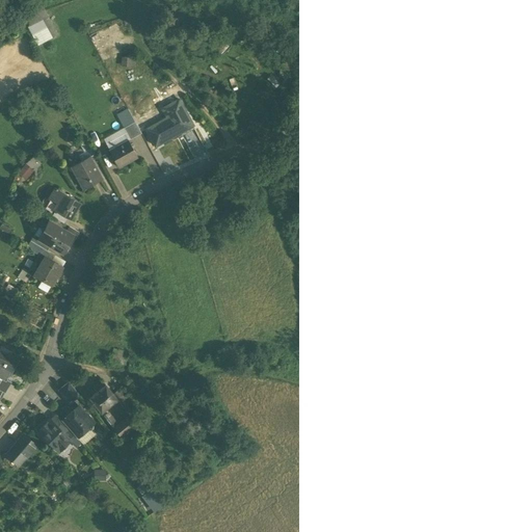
[(28,30),(36,46),(61,37),(43,2),(29,9),(28,30)]
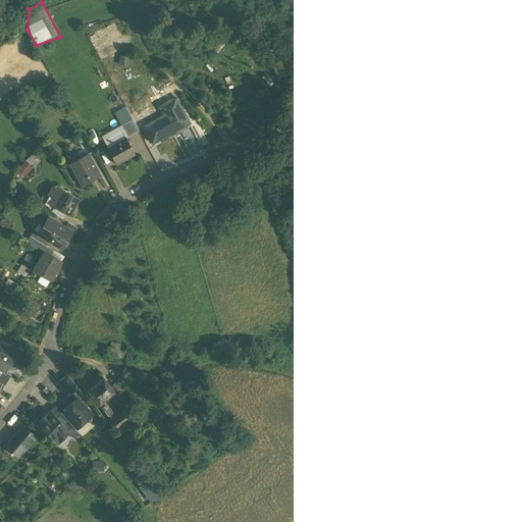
[(217,39),(208,48),(214,55),(224,45),(217,39)]
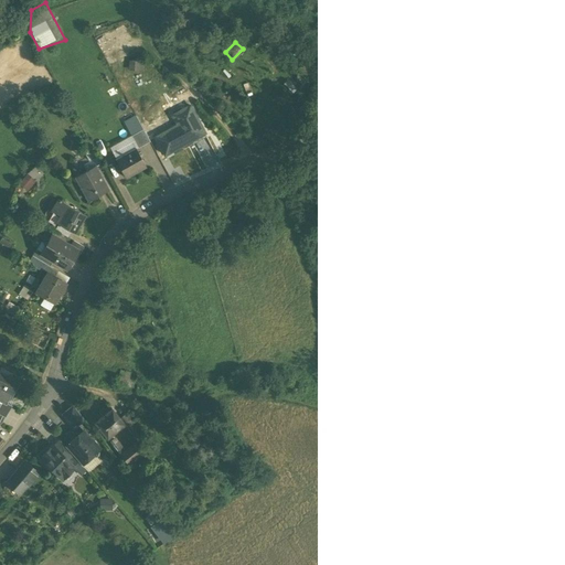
[(173,116),(179,127),(158,138),(168,157),(210,135),(194,105),(173,116)]
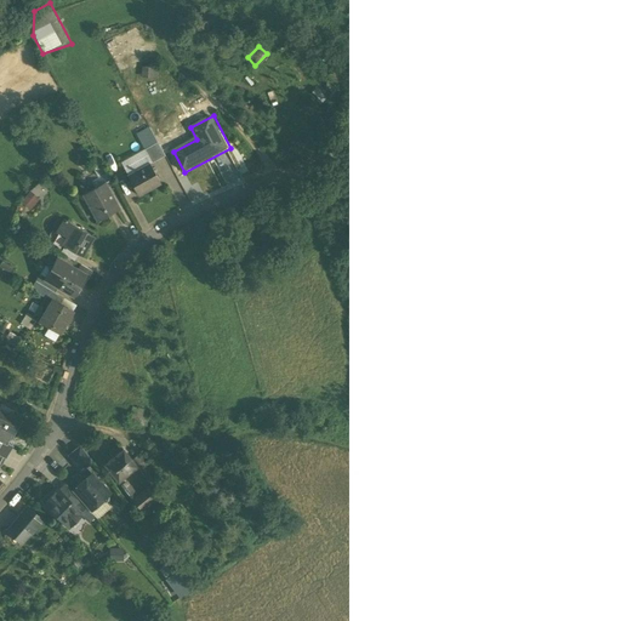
[(137,135),(144,149),(158,142),(149,127),(137,135)]
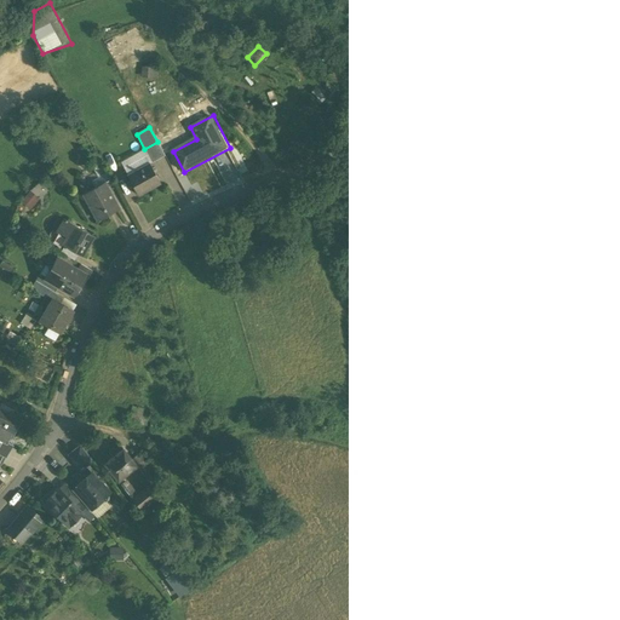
[(158,142),(144,149),(150,161),(151,162),(165,156),(158,142)]
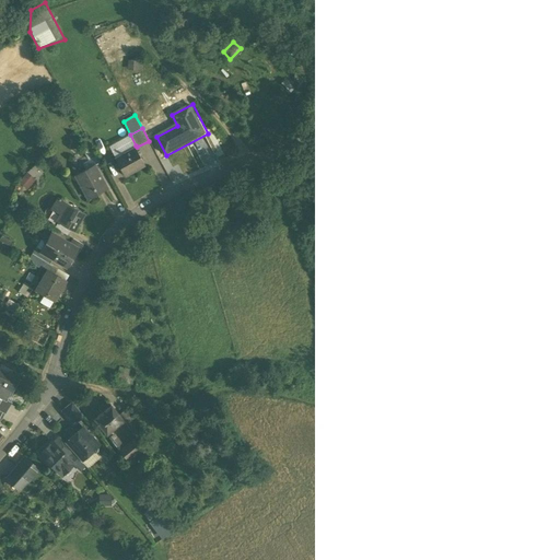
[(107,147),(114,158),(135,147),(136,146),(130,135),(107,147)]
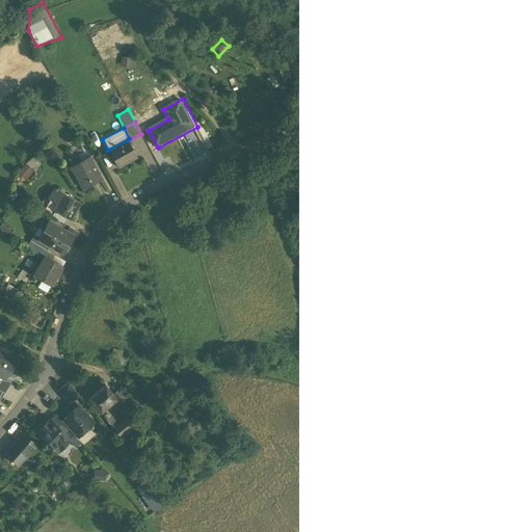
[(128,139),(108,150),(117,168),(137,158),(128,139)]
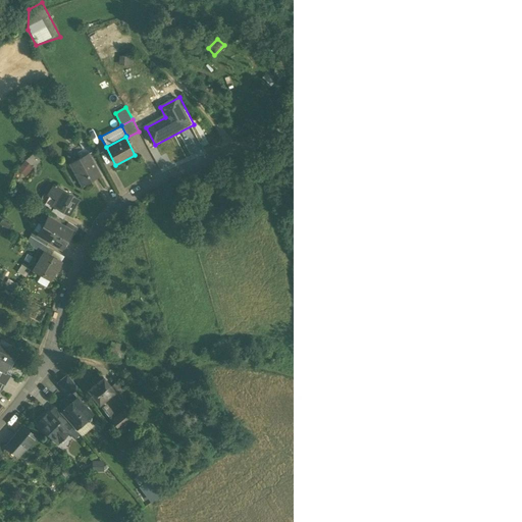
[(87,154),(69,163),(82,186),(99,175),(87,154)]
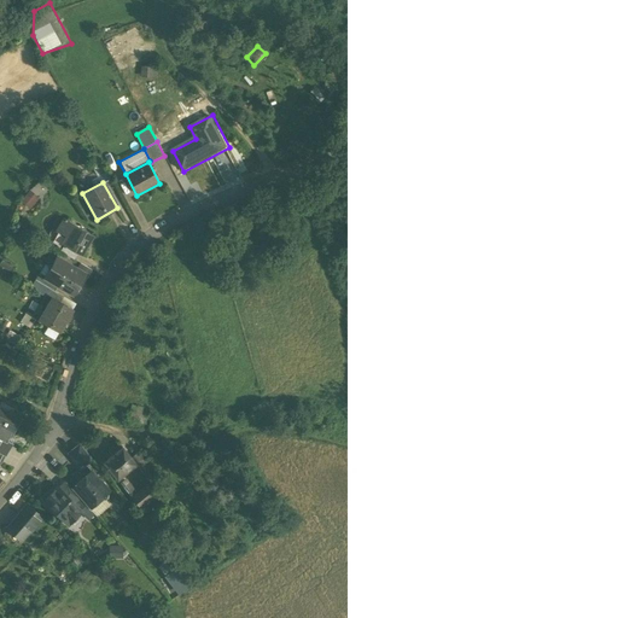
[(24,202),(31,209),(47,192),(40,185),(24,202)]
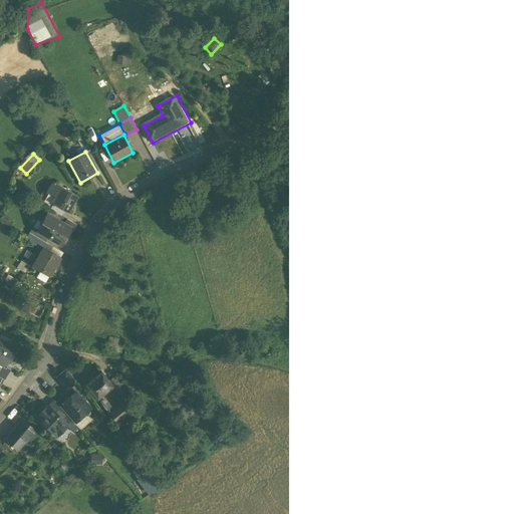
[(77,196),(53,183),(48,191),(55,196),(50,203),(63,211),(67,213),(77,196)]
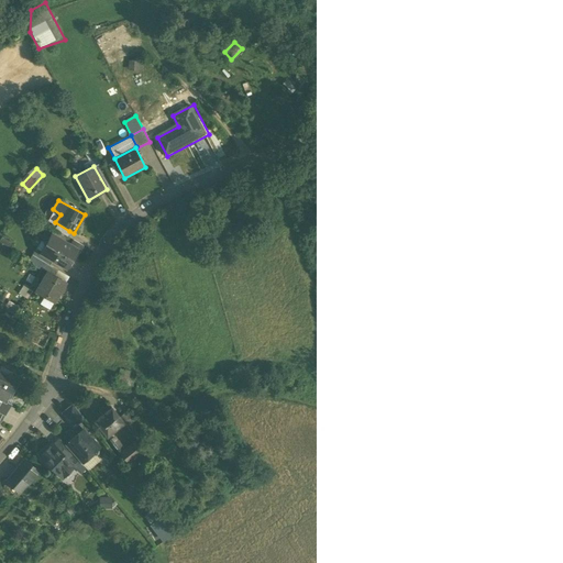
[(69,231),(57,223),(54,229),(67,235),(69,231)]
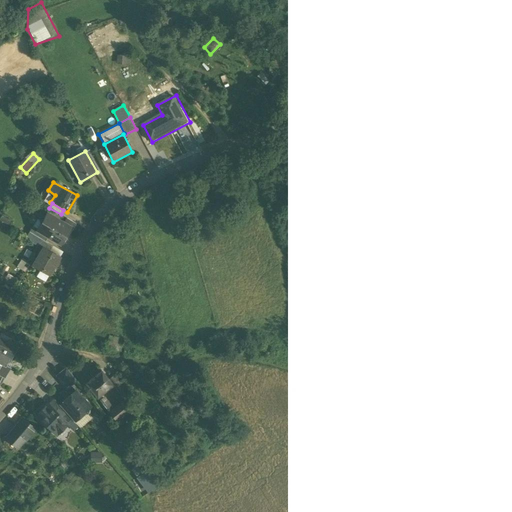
[(63,223),(46,213),(41,221),(44,223),(40,230),(37,228),(37,229),(48,236),(60,243),(69,228),(70,227),(63,223)]
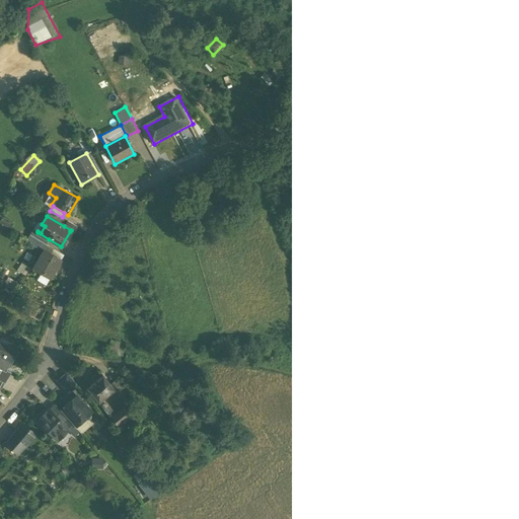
[(3,220),(1,224),(12,231),(15,227),(3,220)]
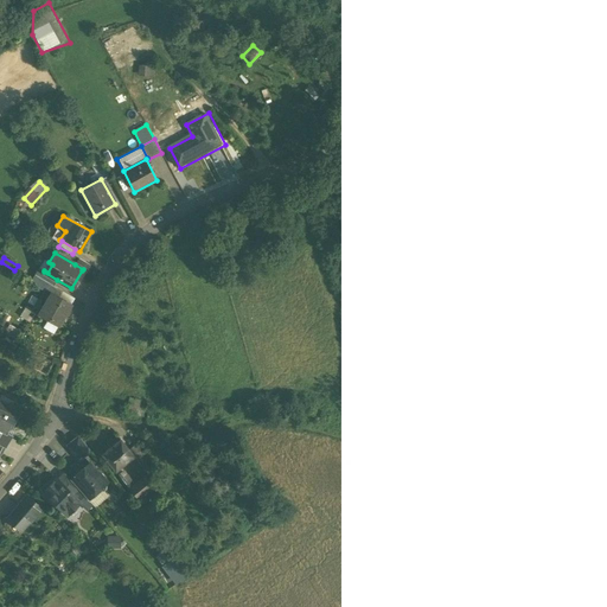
[(90,264),(78,259),(75,264),(83,269),(82,270),(85,272),(90,264)]
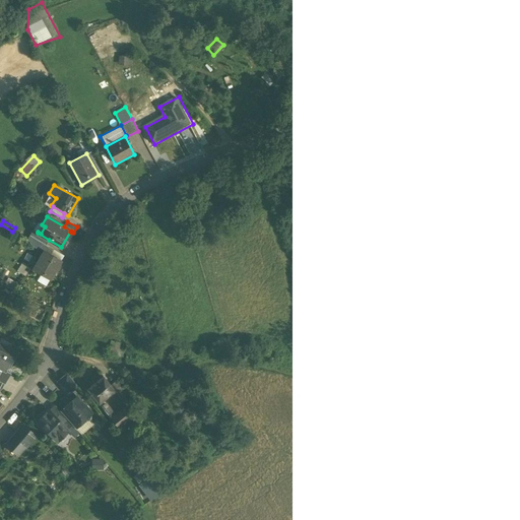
[(42,243),(46,245),(49,240),(38,233),(38,232),(33,229),(29,235),(42,243)]
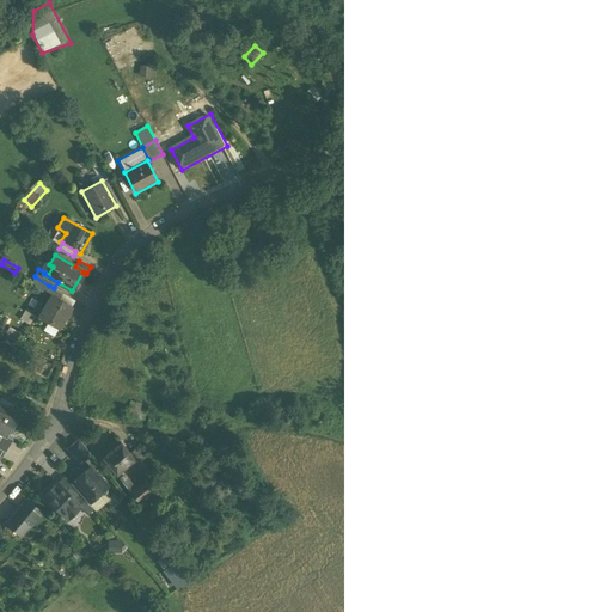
[(48,287),(49,286),(35,276),(29,287),(43,295),(46,292),(48,287)]
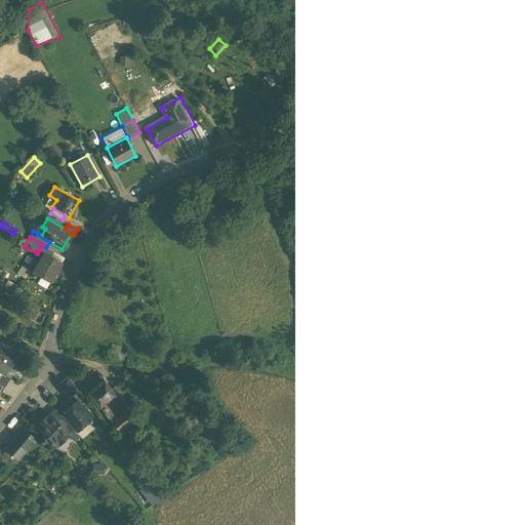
[(46,247),(42,245),(41,246),(39,250),(44,253),(50,257),(53,251),(46,247)]
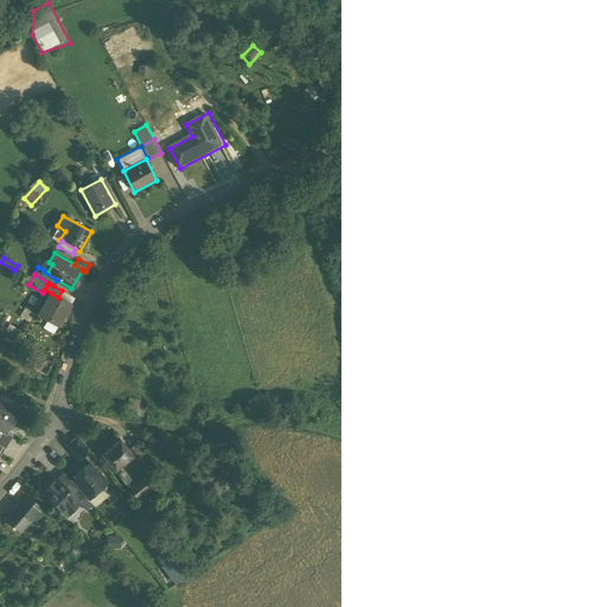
[(58,298),(70,304),(74,298),(62,291),(58,298)]
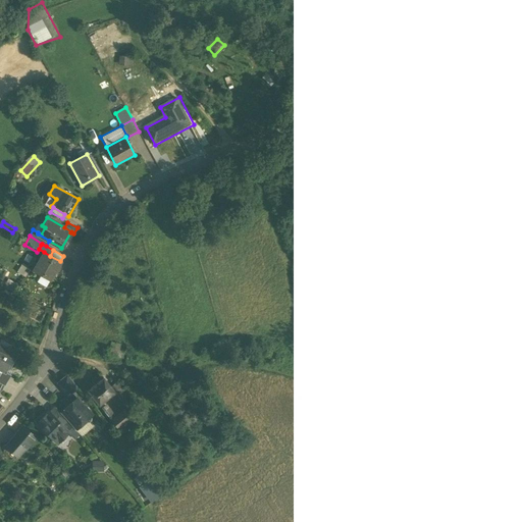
[(50,256),(44,252),(33,271),(42,276),(44,274),(45,274),(51,277),(56,269),(54,269),(58,262),(59,262),(60,261),(50,256)]
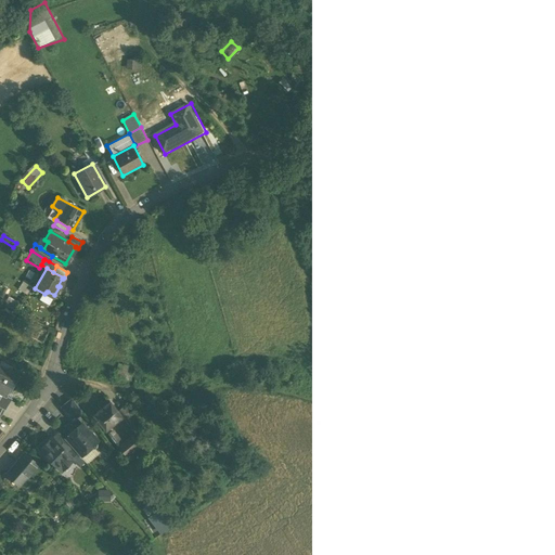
[(12,368),(0,361),(0,365),(10,372),(12,368)]
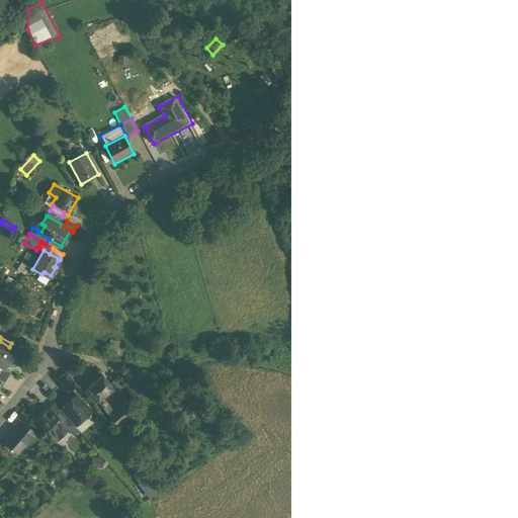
[(9,347),(0,341),(0,379),(2,381),(4,382),(10,371),(9,370),(9,371),(6,369),(18,347),(11,343),(9,347)]
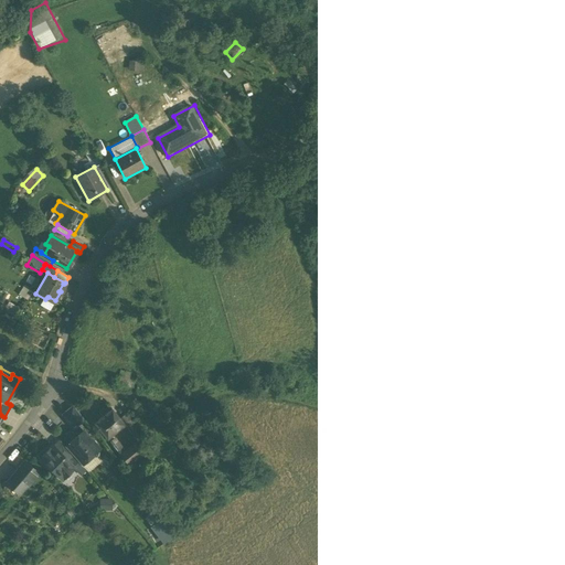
[(121,373),(119,385),(129,387),(131,374),(121,373)]
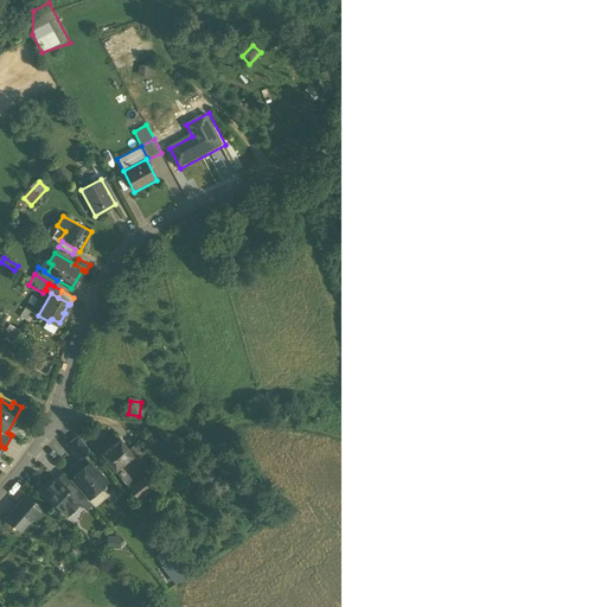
[(91,453),(78,436),(65,446),(78,462),(91,453)]
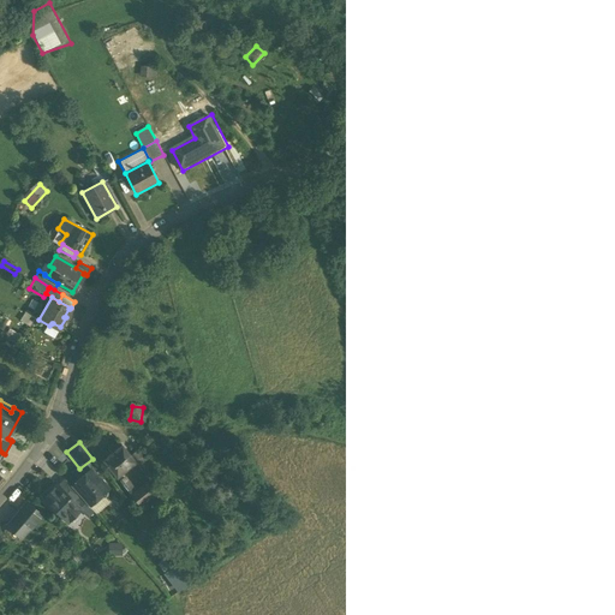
[(121,446),(102,460),(117,477),(124,471),(125,472),(130,469),(129,467),(135,463),(127,454),(121,446)]
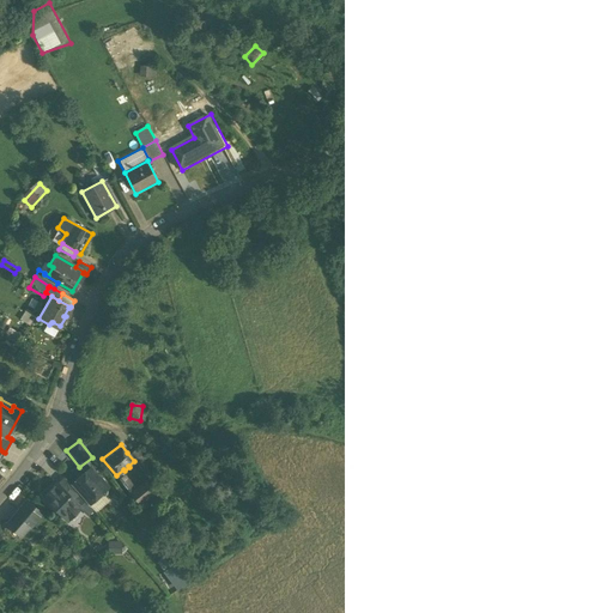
[(134,447),(127,453),(134,461),(138,465),(144,460),(134,447)]
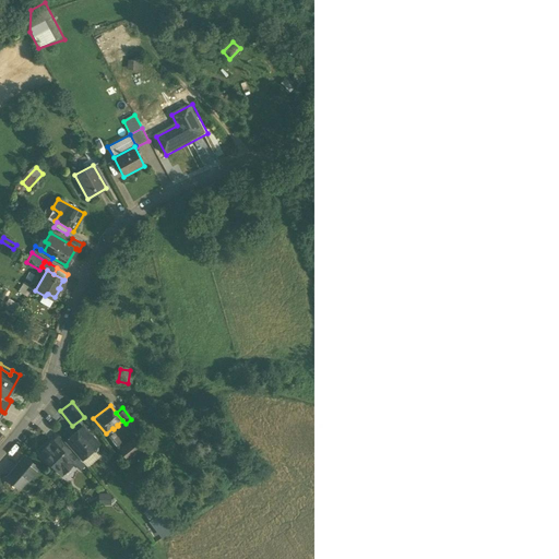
[(82,427),(72,436),(73,438),(70,440),(69,439),(64,442),(72,451),(81,460),(91,451),(92,452),(95,453),(97,451),(98,448),(97,445),(98,444),(82,427)]
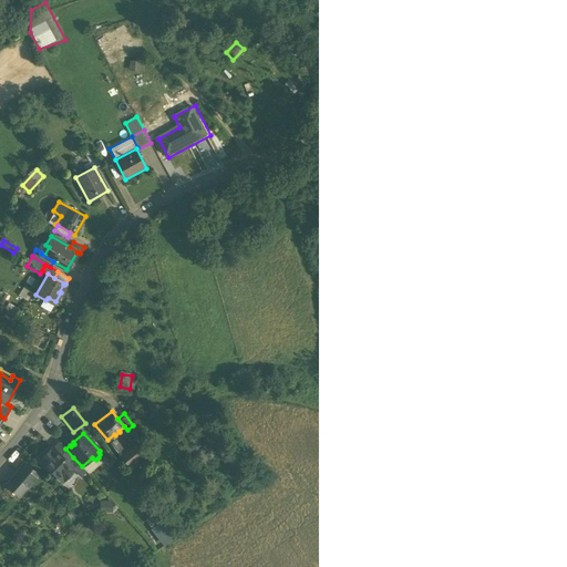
[(65,449),(60,442),(54,447),(69,462),(73,457),(65,449)]
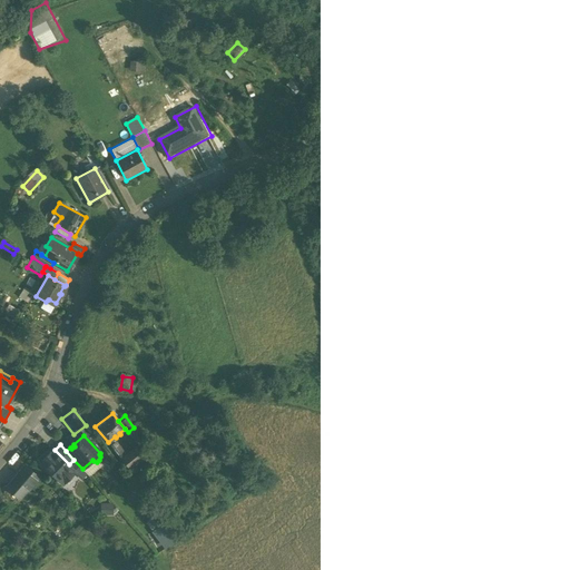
[(138,445),(121,459),(129,469),(146,455),(138,445)]
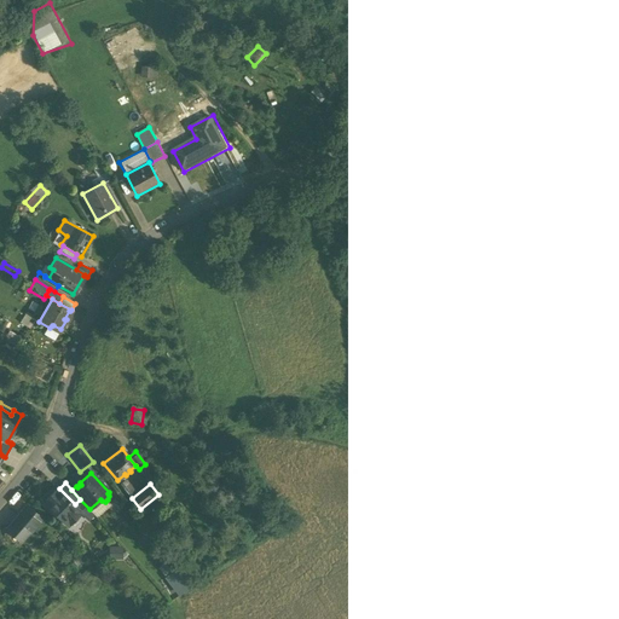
[(58,489),(44,502),(68,526),(81,513),(88,520),(93,514),(90,509),(80,499),(75,504),(59,489),(58,489)]
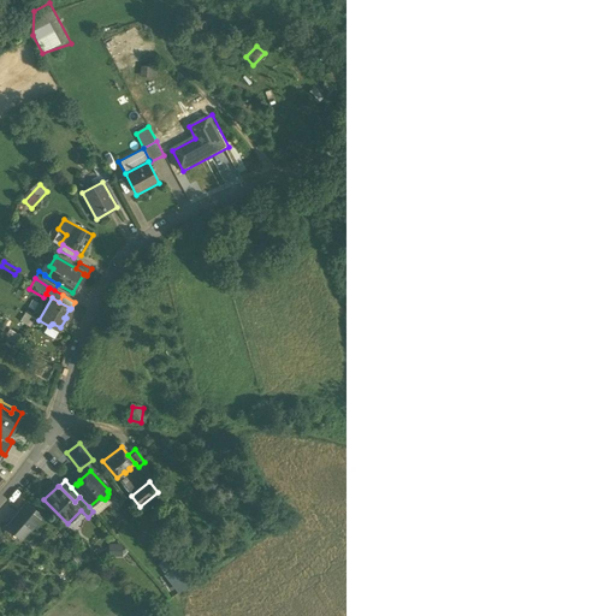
[(27,504),(7,526),(22,538),(41,516),(27,504)]
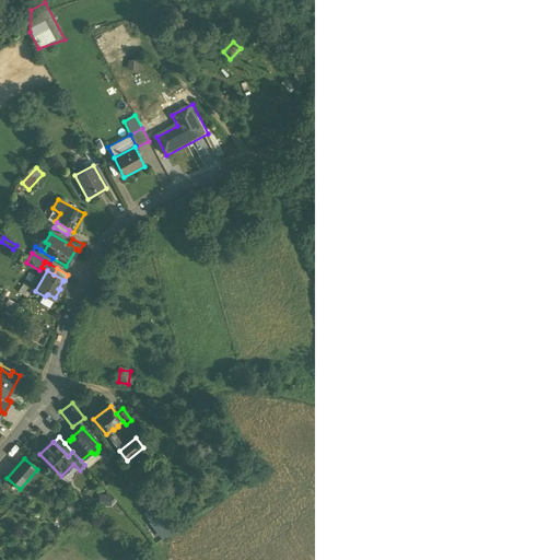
[(63,488),(55,496),(59,499),(67,492),(63,488)]
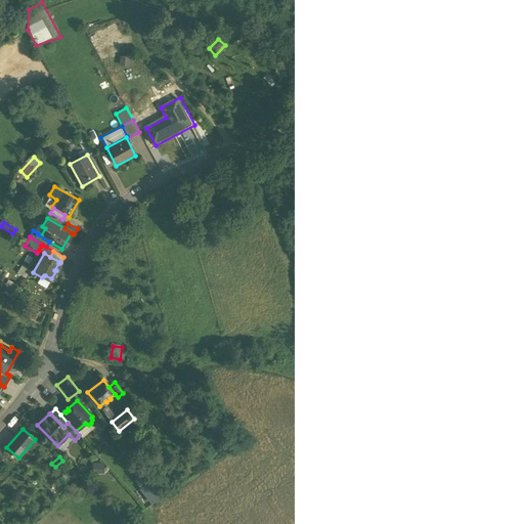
[(144,500),(146,498),(150,504),(159,496),(145,482),(135,492),(144,500)]
